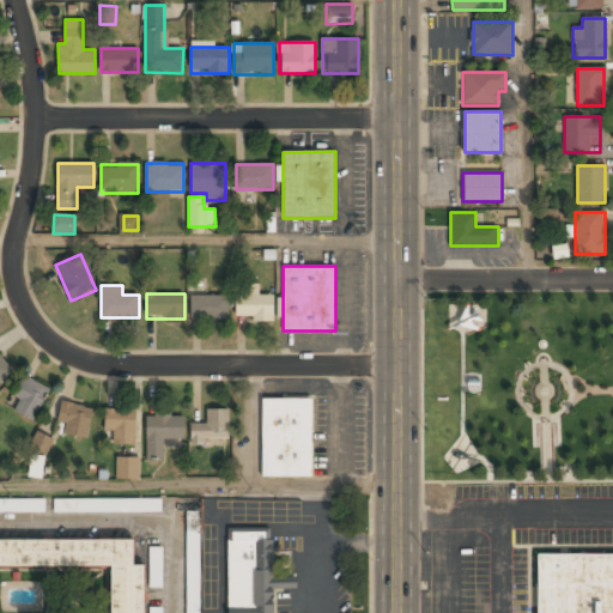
[(236,295),(236,319),(273,319),(273,295),(236,295)]
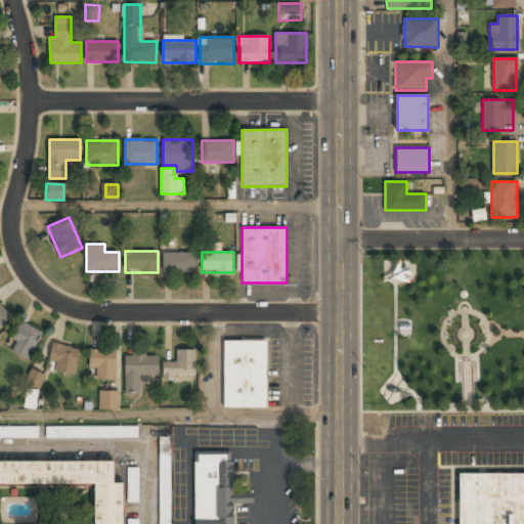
[(163,253),(163,272),(195,272),(195,253),(163,253)]
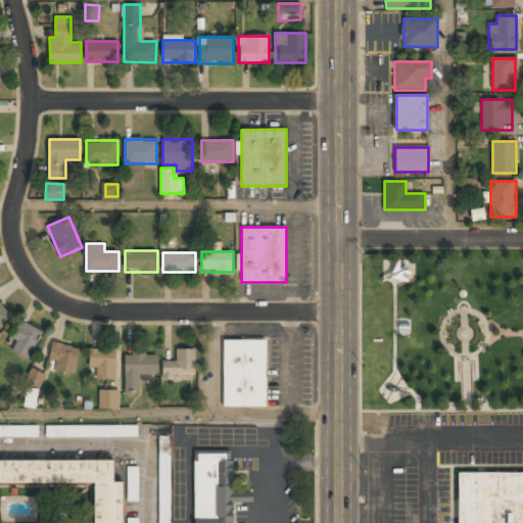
[(0,326),(11,318),(0,300),(0,326)]
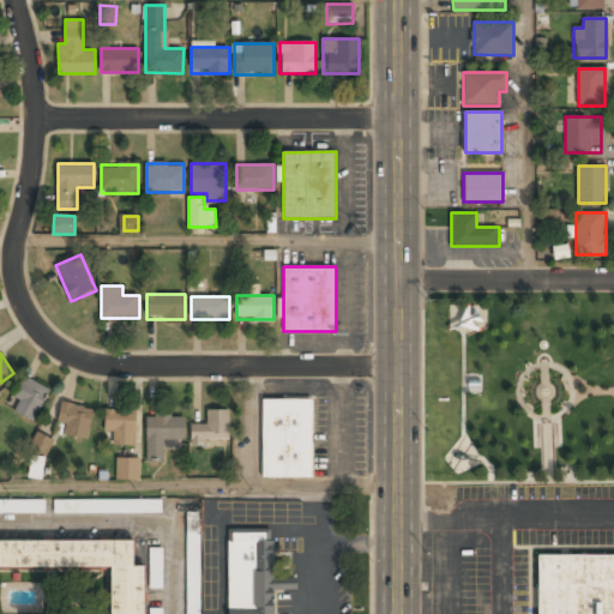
[(10,409),(34,421),(50,389),(25,377),(10,409)]
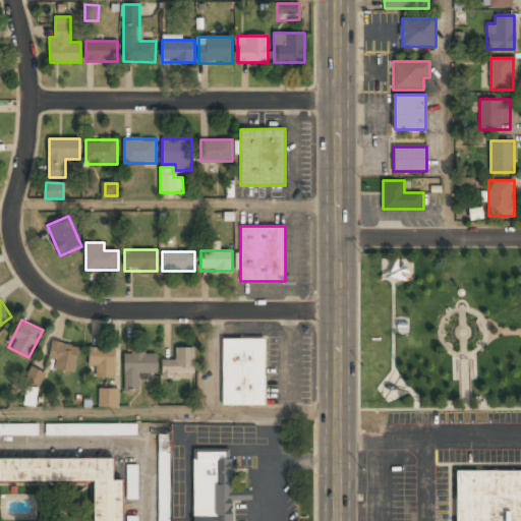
[(223,338),(223,406),(265,406),(265,338),(223,338)]
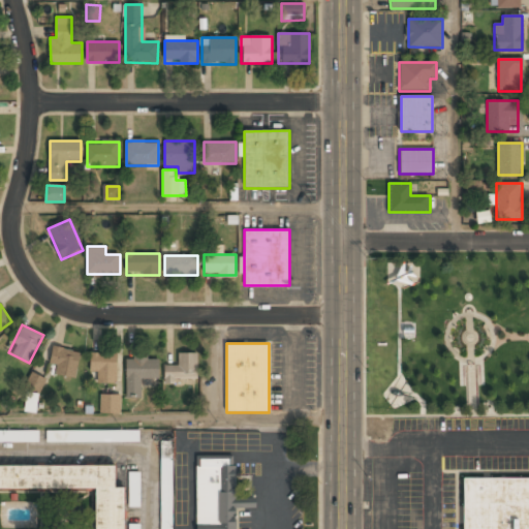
[(57,366),(55,373),(74,379),(82,352),(55,345),(50,364),(57,366)]
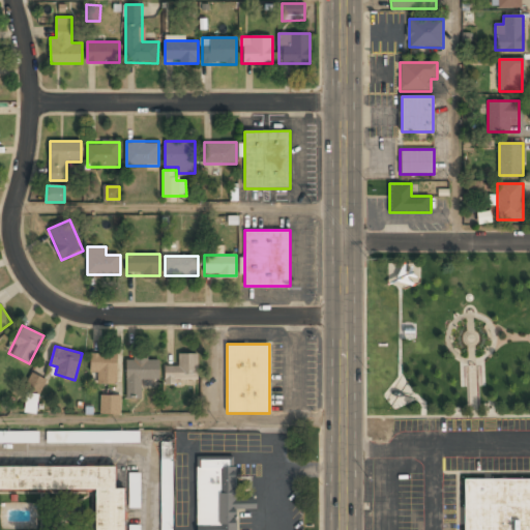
[(118,353),(90,353),(90,374),(98,374),(98,385),(118,385),(118,353)]
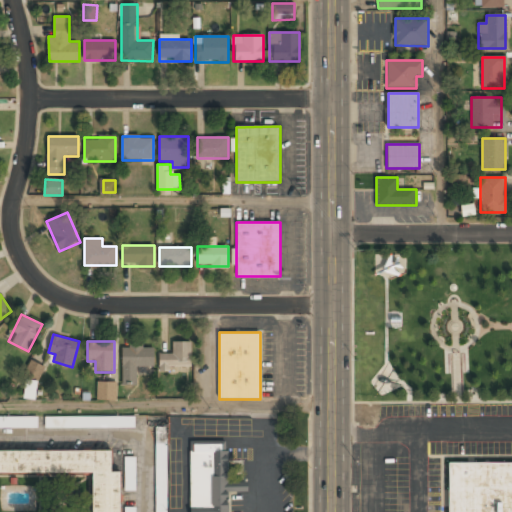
[(172,353),(159,353),(159,370),(191,370),(191,341),(172,341),(172,353)]
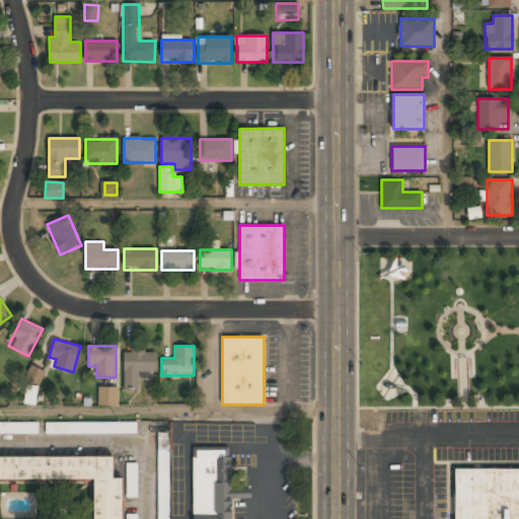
[(155,351),(125,351),(125,390),(139,390),(139,371),(155,371),(155,351)]
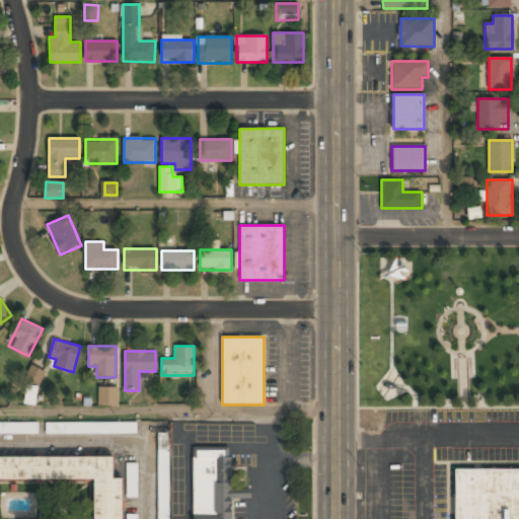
[(31,404),(47,372),(31,365),(24,379),(30,382),(21,400),(31,404)]
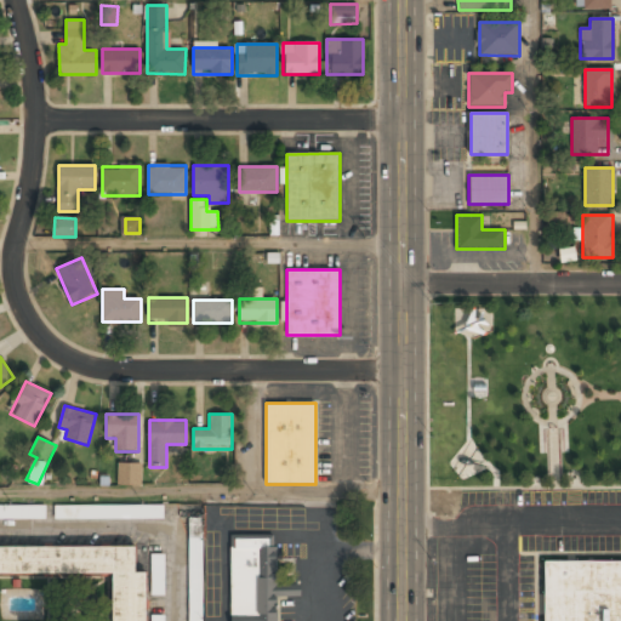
[(142,485),(142,463),(118,463),(118,485),(142,485)]
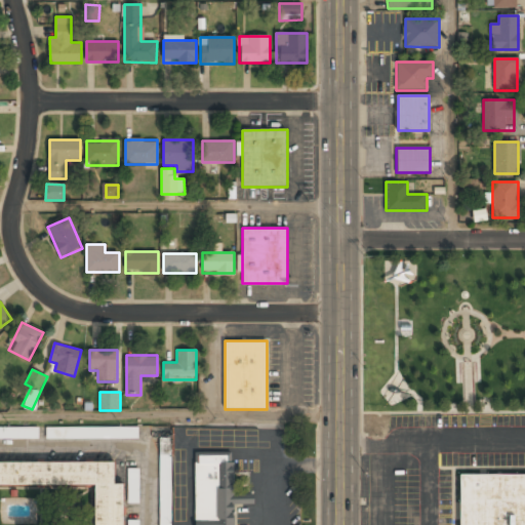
[(39,427),(0,427),(0,440),(39,440),(39,427)]
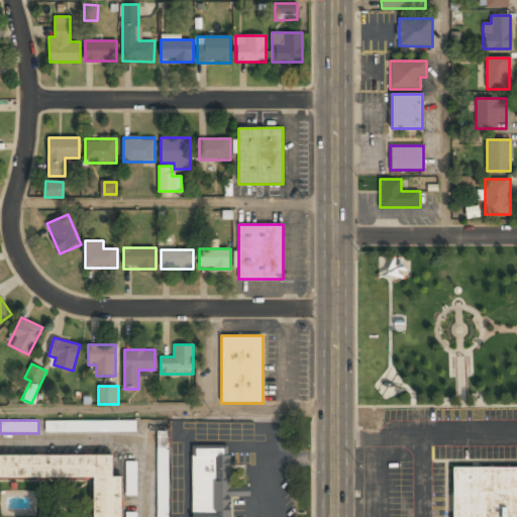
[(135,433),(135,420),(46,420),(46,433),(135,433)]
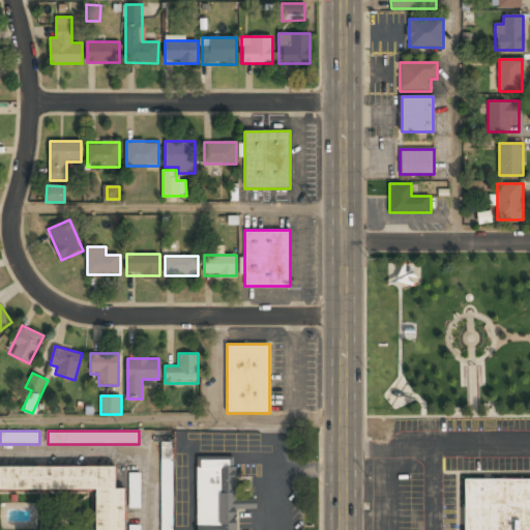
[(160,439),(160,529),(173,529),(173,439),(160,439)]
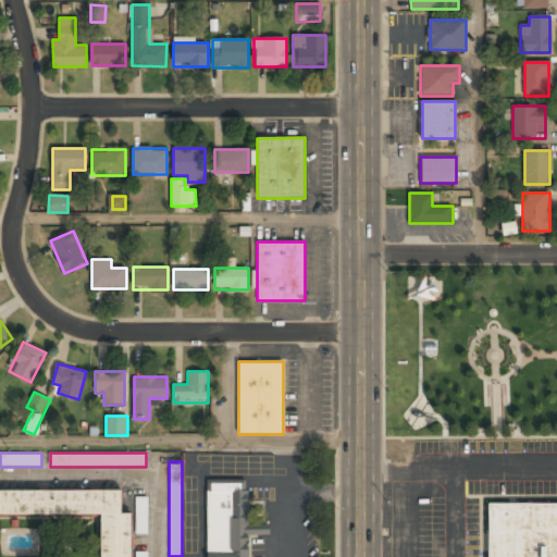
[(207,481),(207,556),(248,556),(248,535),(270,535),(270,523),(249,523),(248,481),(207,481)]
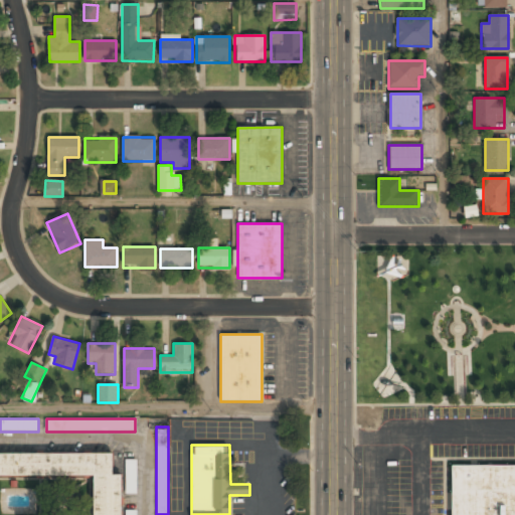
[(0,514),(0,476),(94,476),(94,514),(121,514),(121,474),(113,474),(113,453),(0,453),(0,514)]
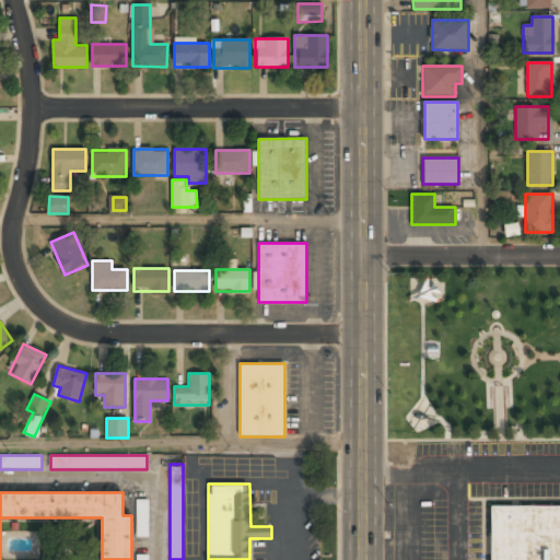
[(149,500),(138,500),(138,536),(149,536),(149,500)]
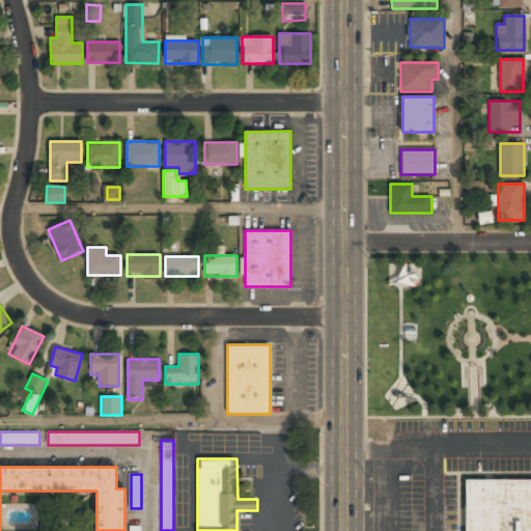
[(466,530),(466,479),(530,478),(530,530),(466,530)]
